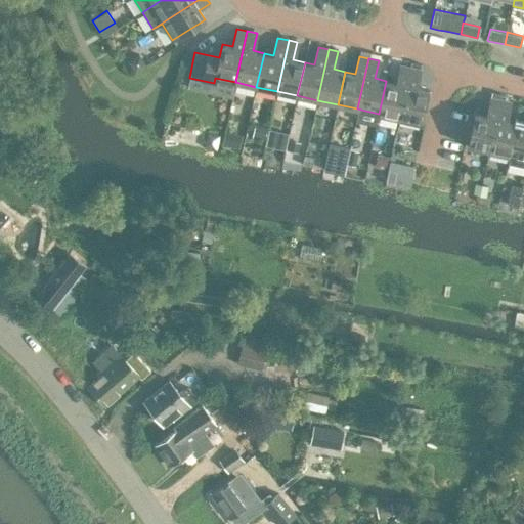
[(386,81),(379,114),(390,117),(388,126),(383,124),(377,149),(389,153),(397,118),(399,118),(410,68),(399,66),(395,83),(386,81)]
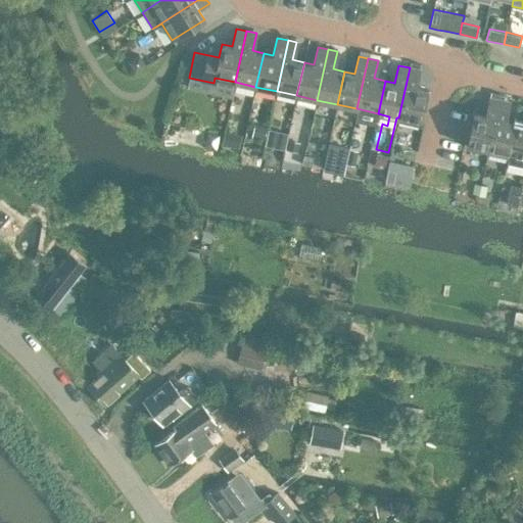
[(410,67),(398,117),(418,123),(426,89),(415,87),(419,69),(410,67)]
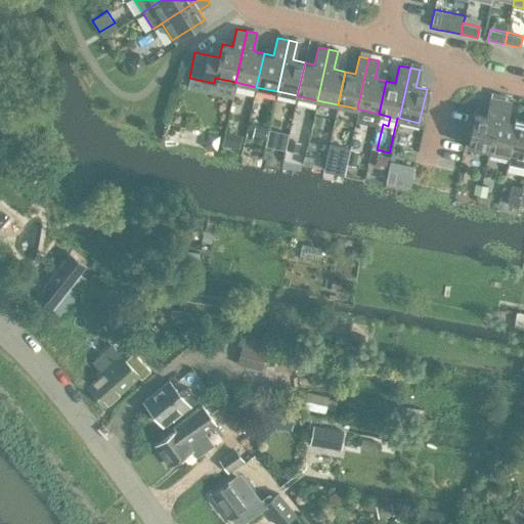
[(467,145),(488,150),(499,99),(489,97),(486,115),(475,113),(467,145)]
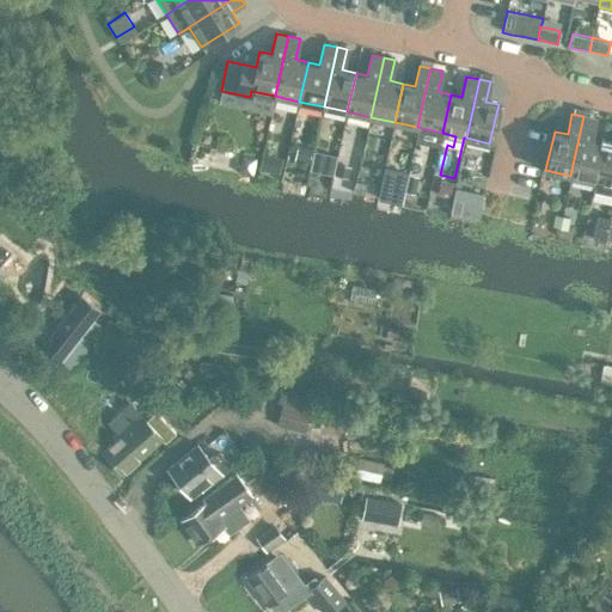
[(583,116),(570,176),(595,182),(604,142),(591,140),(595,120),(583,116)]
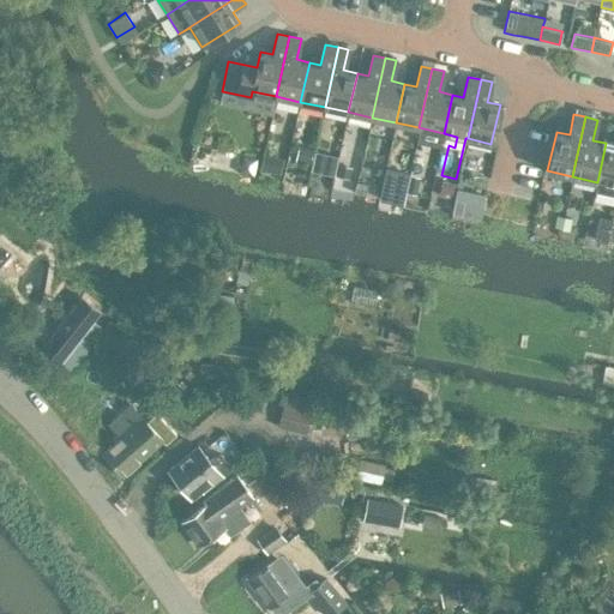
[(597,182),(595,192),(613,196),(613,144),(606,143),(597,182)]
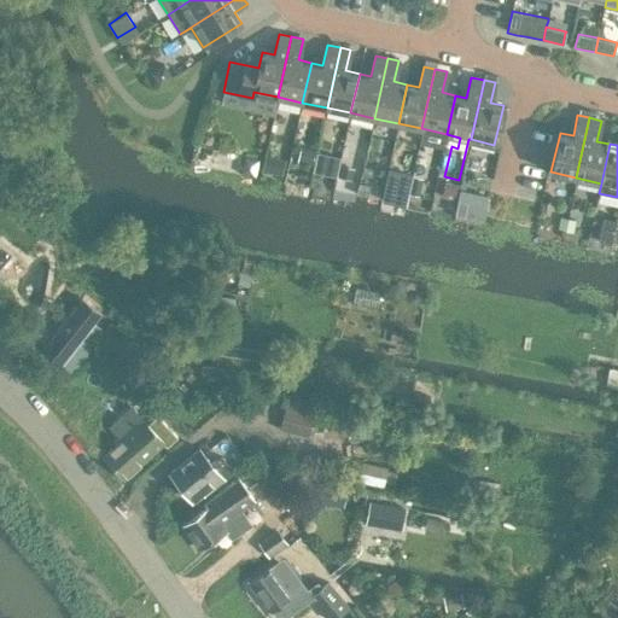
[(604,217),(598,240),(612,244),(617,220),(604,217)]
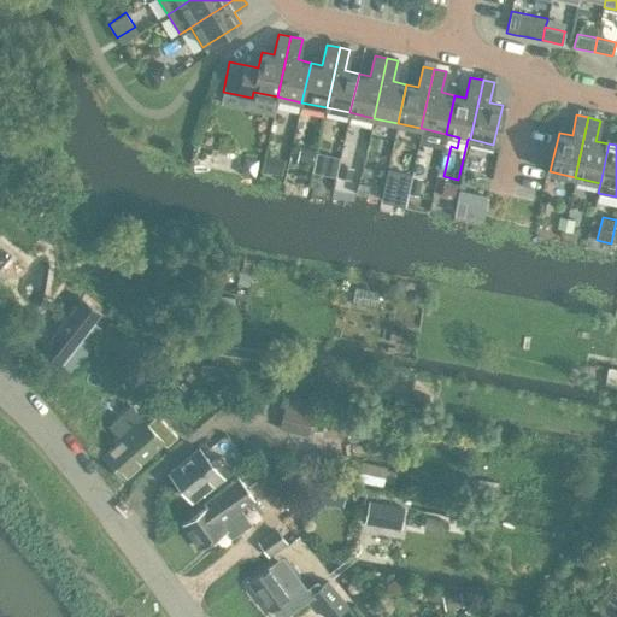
[(239,270),(238,285),(248,286),(251,272),(239,270)]
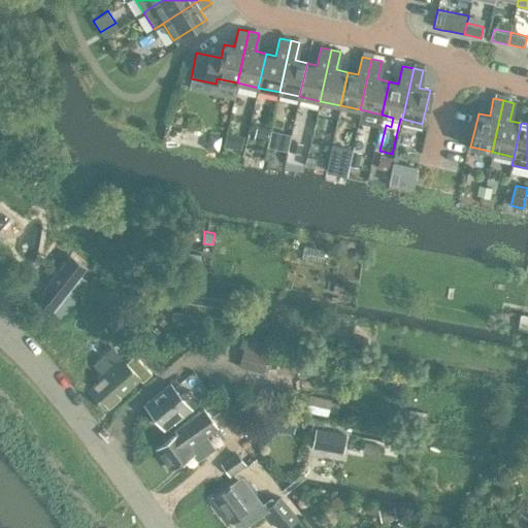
[(187,253),(185,269),(199,271),(201,254),(187,253)]
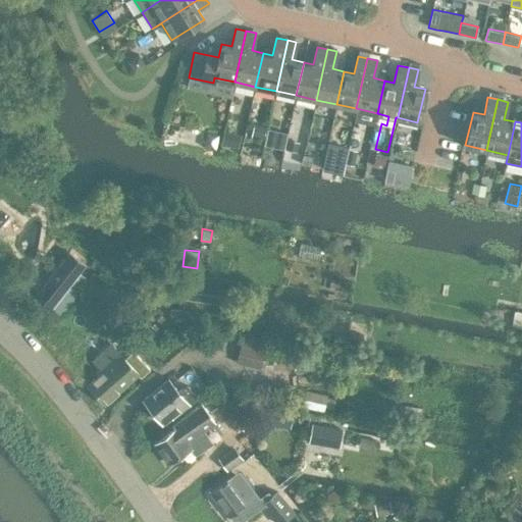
[(68,251),(42,286),(36,295),(51,308),(85,264),(68,251)]
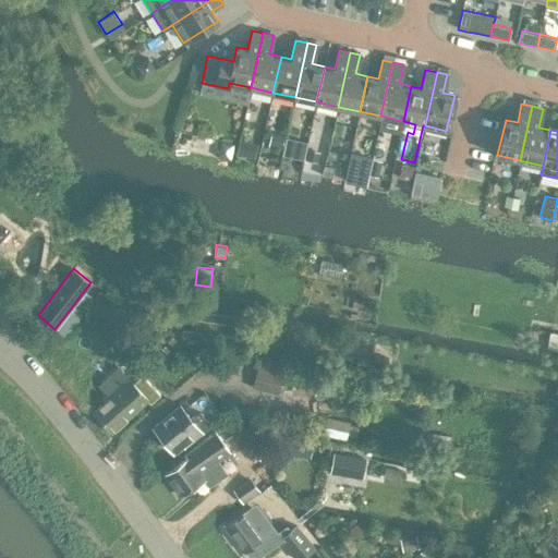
[(557,332),(549,331),(546,349),(557,350),(557,332)]
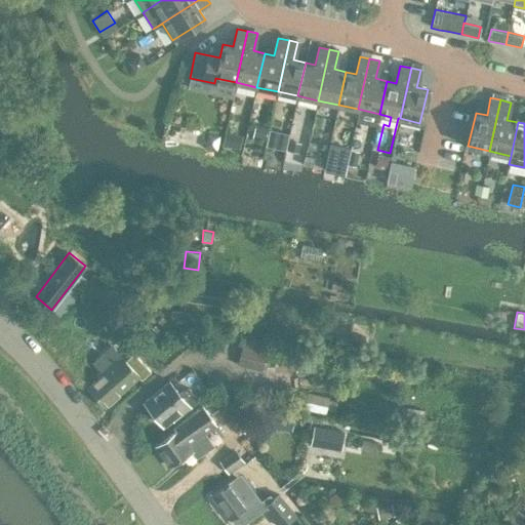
[(237,364),(247,366),(263,370),(268,345),(243,338),(237,364)]
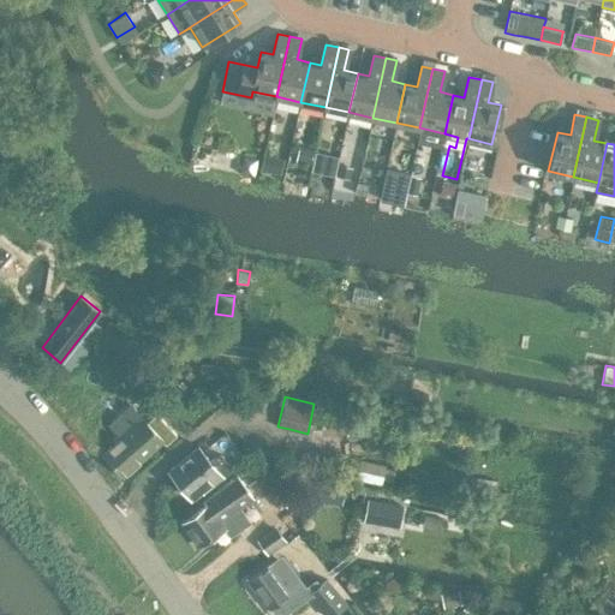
[(121,478),(130,470),(160,441),(163,445),(174,435),(155,415),(145,423),(130,406),(107,428),(119,440),(101,457),(121,478)]
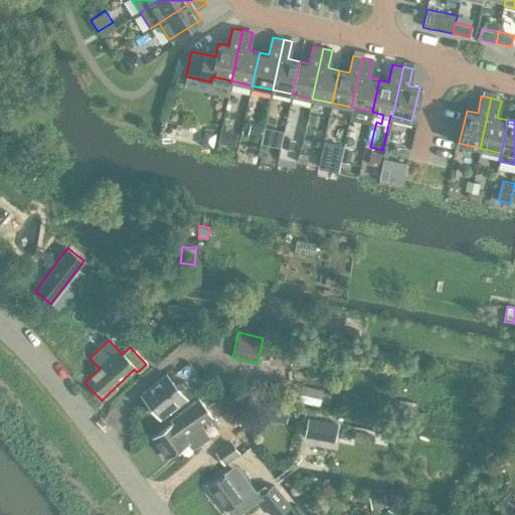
[(164,373),(139,394),(158,417),(166,410),(168,412),(202,383),(187,362),(168,378),(164,373)]
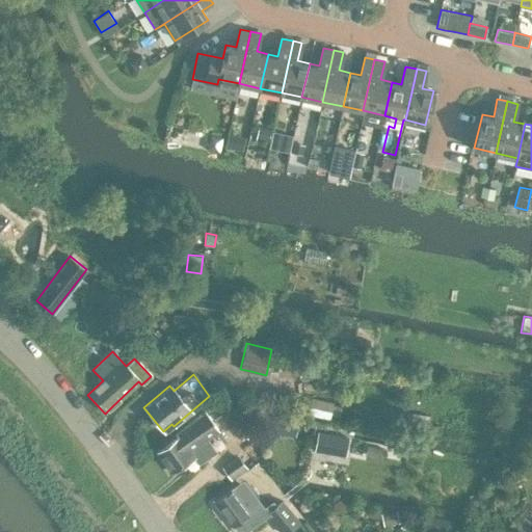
[(348,405),(312,397),(308,414),(345,422),(348,405)]
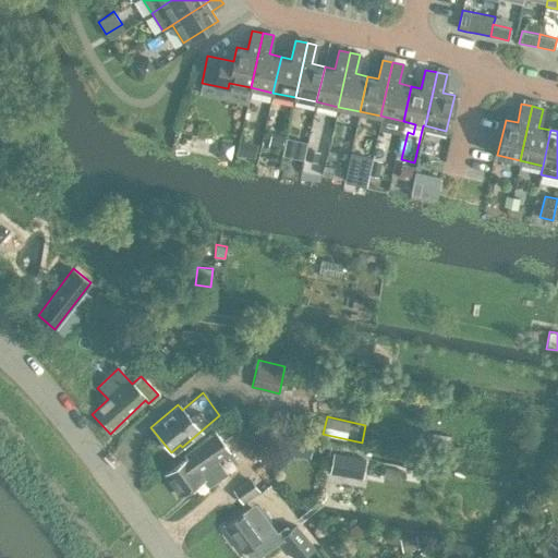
[(203,477),(199,473),(231,449),(226,439),(233,434),(227,424),(185,455),(187,458),(164,475),(179,496),(203,477)]
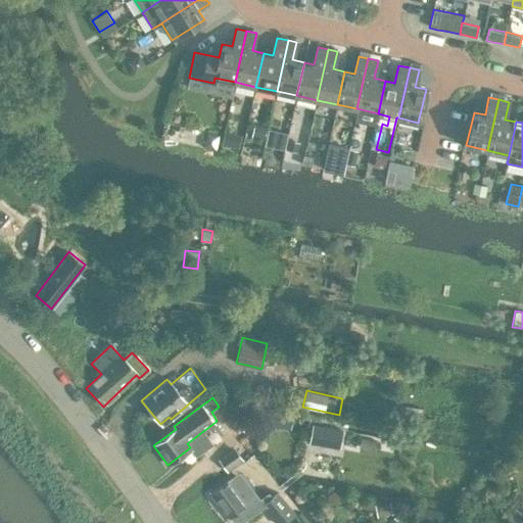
[(234,475),(209,493),(228,517),(229,516),(234,522),(241,522),(263,508),(260,506),(273,495),(269,490),(259,497),(257,494),(251,500),(234,475)]
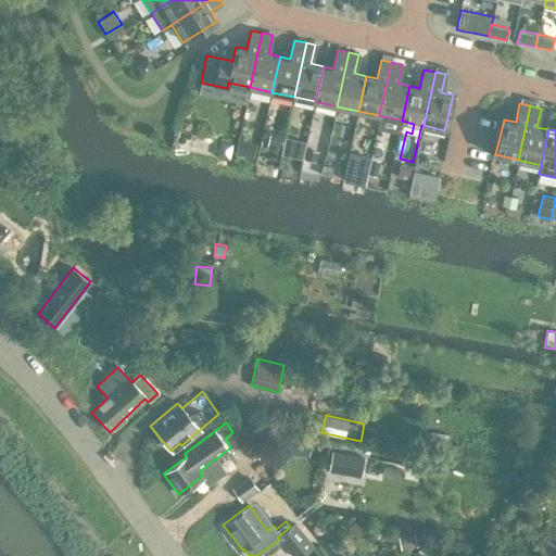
[(299,555),(312,546),(293,523),(290,527),(277,538),(279,540),(292,555),(299,555)]
